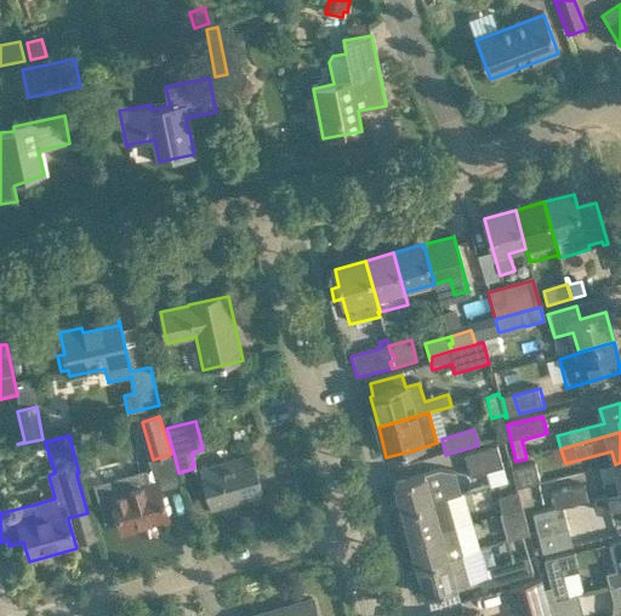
[(90,445),(73,450),(73,451),(79,473),(96,468),(90,445)]
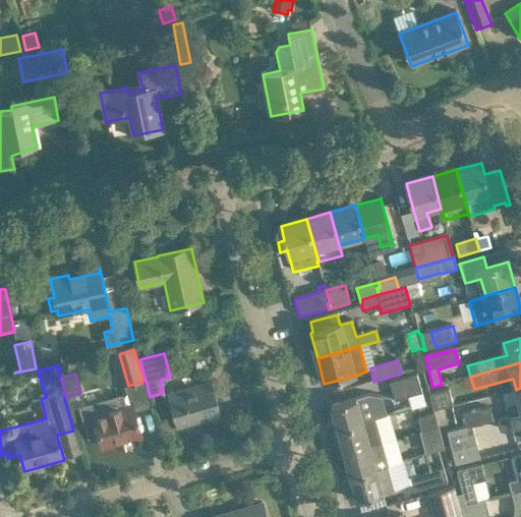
[(390,384),(395,401),(408,398),(411,409),(425,405),(416,377),(390,384)]
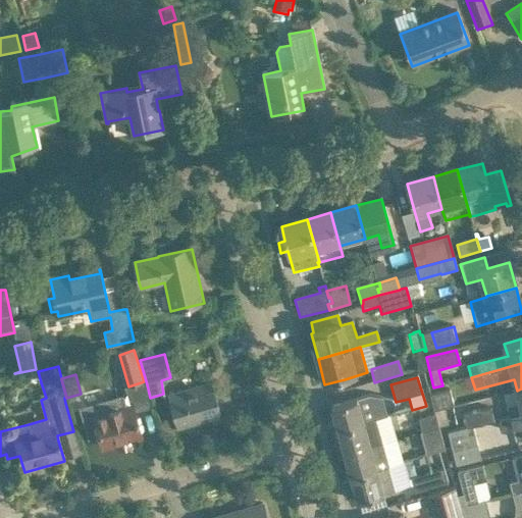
[(212,384),(193,391),(169,397),(177,428),(221,416),(212,384)]
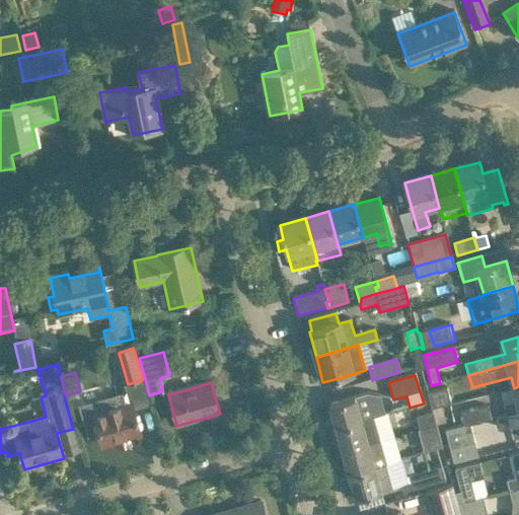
[(504,406),(507,416),(518,412),(518,386),(514,388),(517,401),(504,406)]
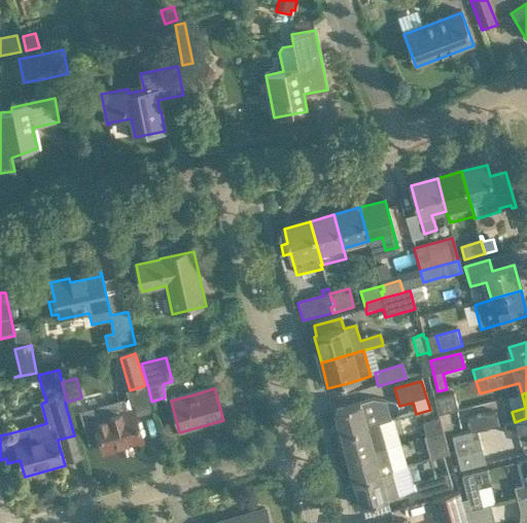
[(454,395),(434,401),(438,416),(450,413),(458,411),(454,395)]
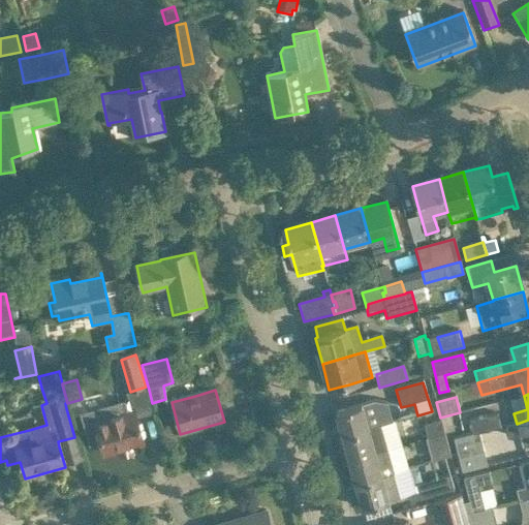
[(336,413),(342,436),(380,426),(374,402),(362,406),(336,413)]
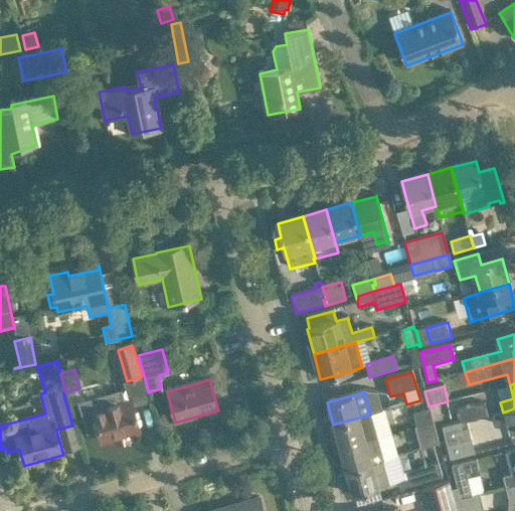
[(132,400),(121,403),(118,394),(81,405),(89,433),(98,430),(102,444),(141,433),(132,400)]
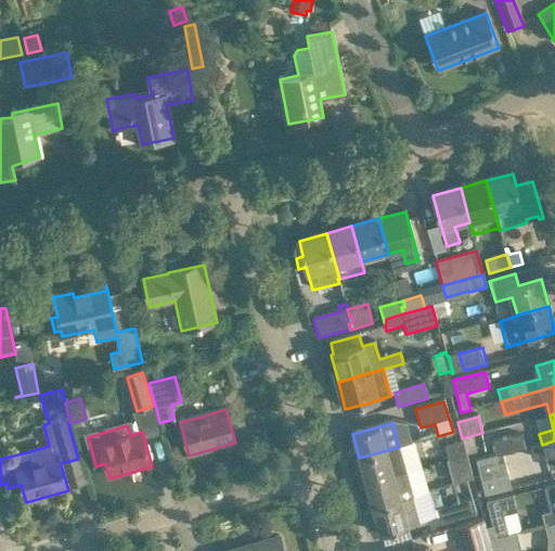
[(493,444),(497,457),(503,455),(526,449),(523,436),(493,444)]
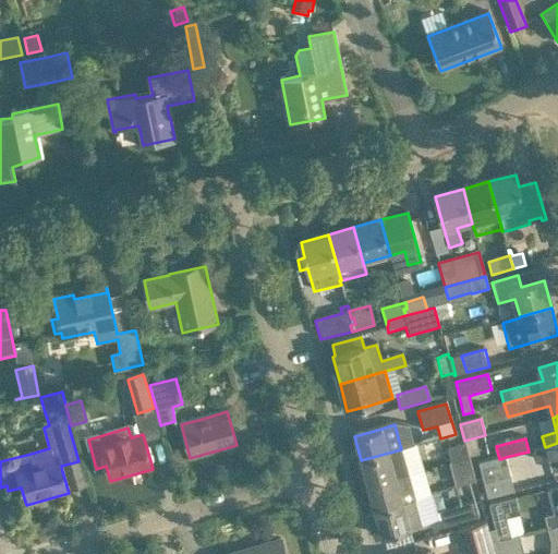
[(557,443),(545,447),(531,450),(534,464),(548,460),(553,472),(557,470),(557,443)]
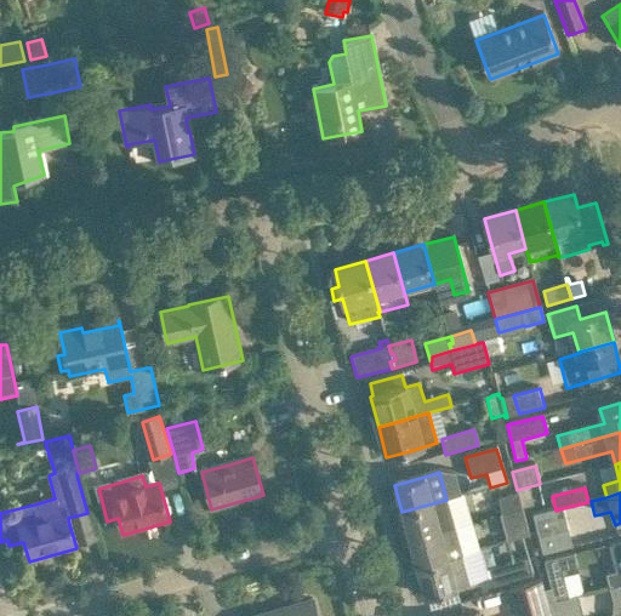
[(499,500),(502,514),(523,508),(518,494),(499,500)]
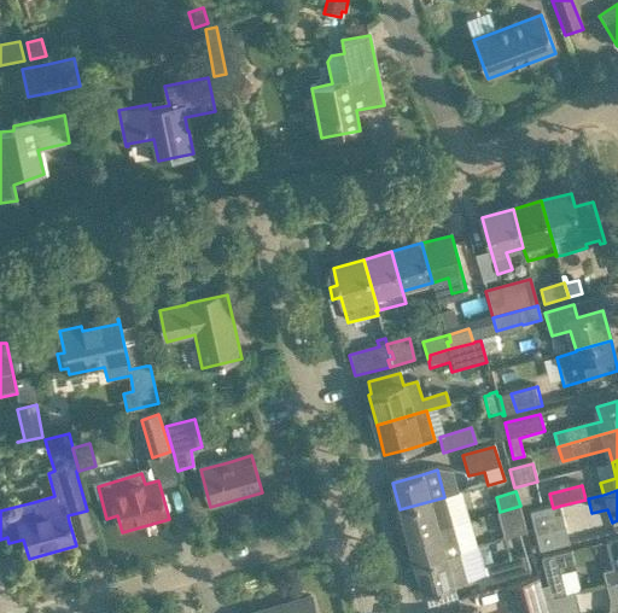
[(400,509),(408,537),(453,525),(444,497),(400,509)]
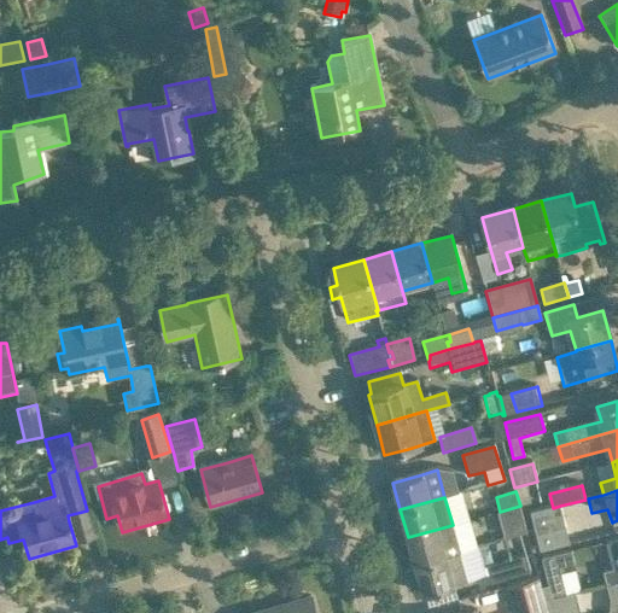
[(519,507),(520,507),(520,506),(500,512),(500,513),(497,513),(505,539),(528,532),(523,515),(519,517),(518,508),(519,508),(519,507)]
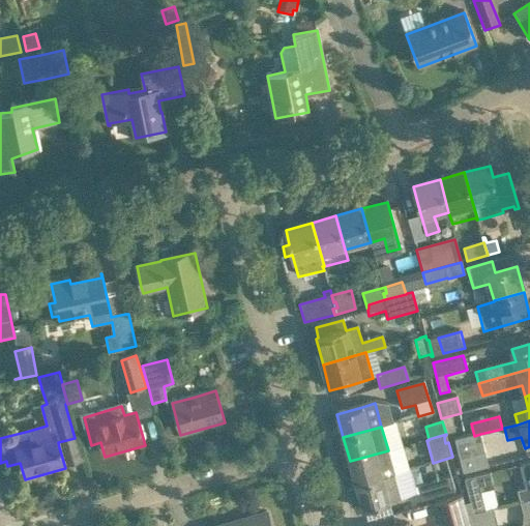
[(484,451),(480,435),(480,434),(474,436),(454,440),(464,474),(489,468),(484,451)]
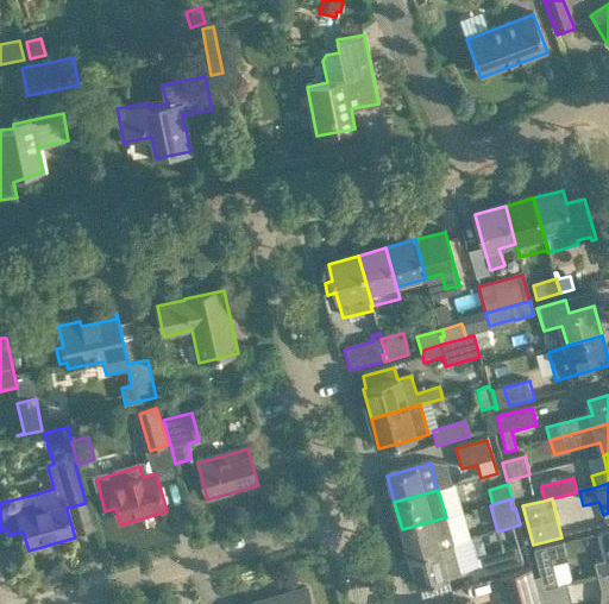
[(402,529),(409,558),(453,545),(446,517),(402,529)]
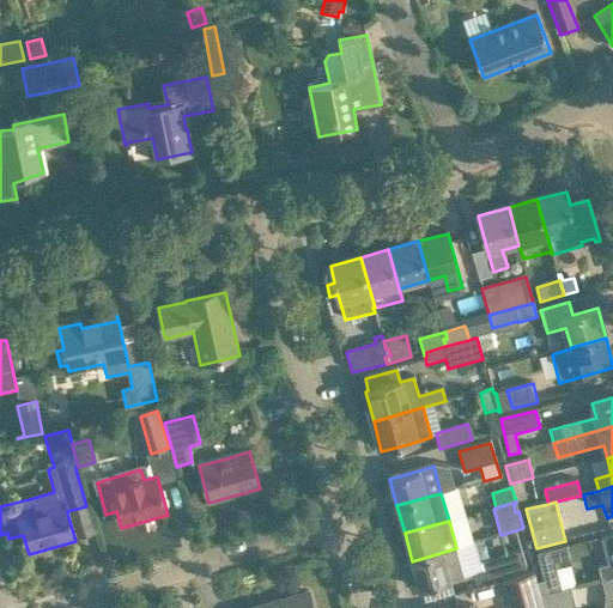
[(608,565),(598,569),(601,579),(612,576),(612,536),(601,540),(608,563),(608,565)]
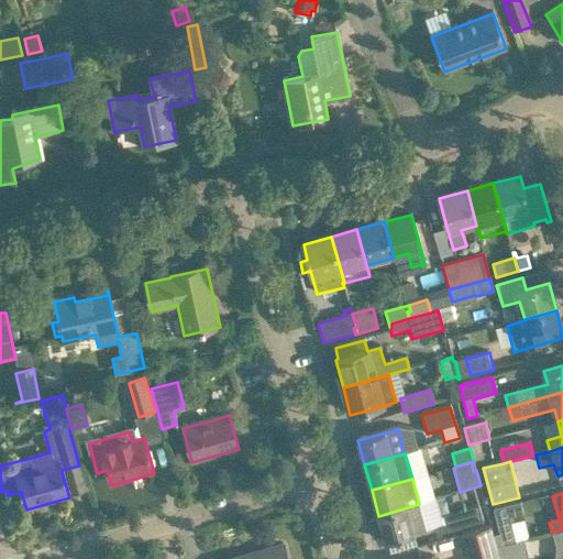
[(419,506),(419,504),(378,516),(386,544),(414,536),(426,532),(419,506)]
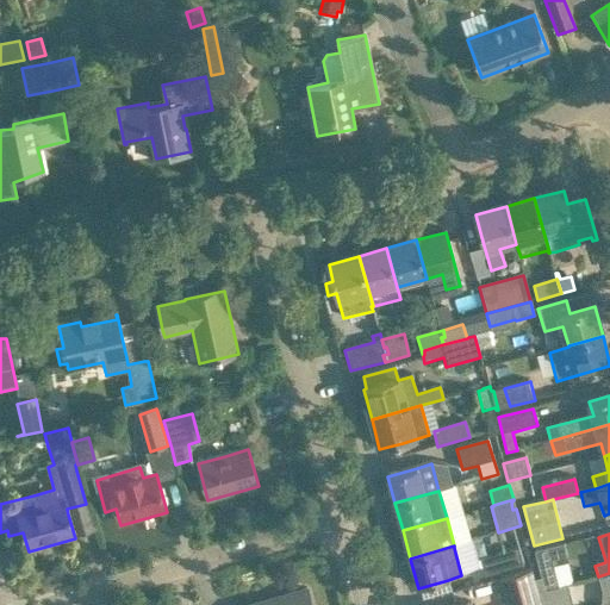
[(535,553),(545,592),(559,588),(553,567),(568,563),(564,546),(535,553)]
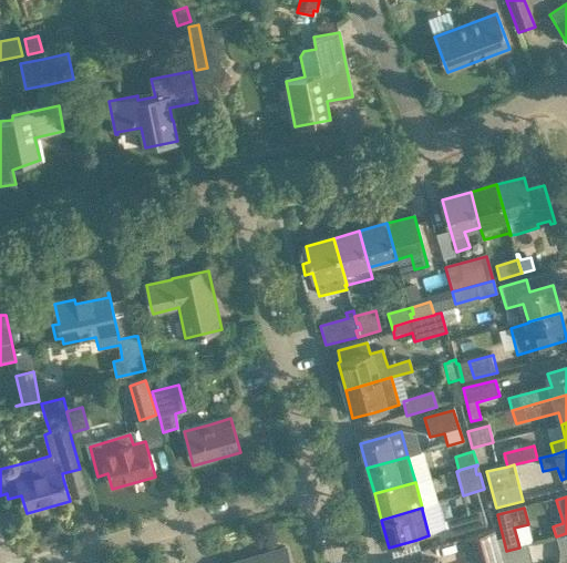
[(483,511),(446,522),(451,538),(487,526),(483,511)]
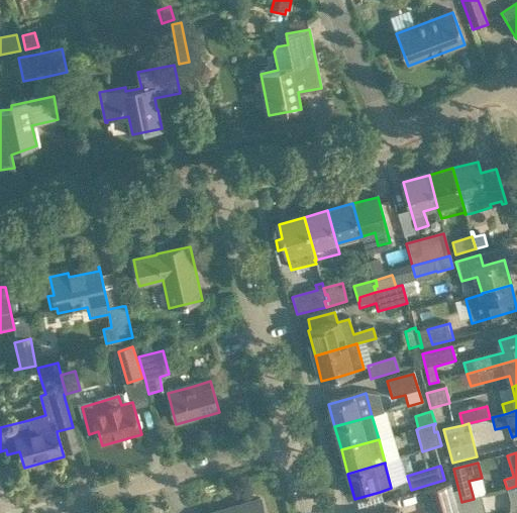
[(450,485),(424,492),(429,512),(457,512),(456,510),(456,507),(452,492),(450,485)]
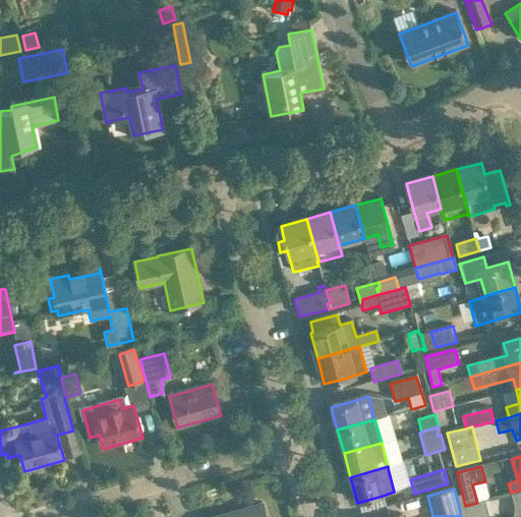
[(520,490),(511,493),(515,506),(520,504),(520,490)]
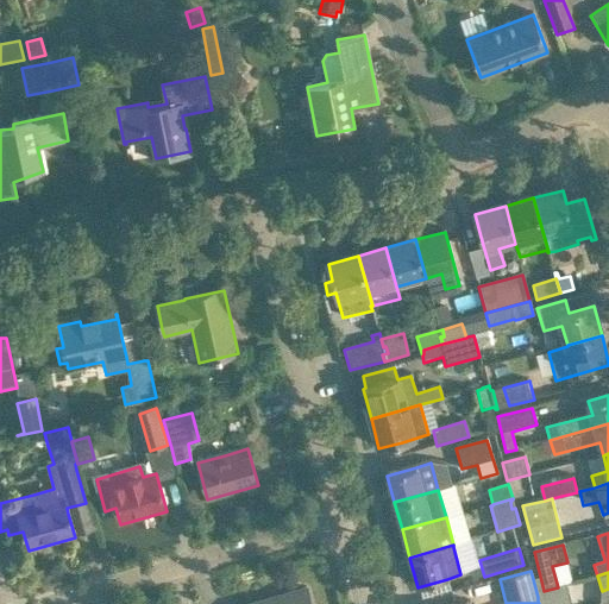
[(569,603),(565,589),(538,597),(539,603),(569,603)]
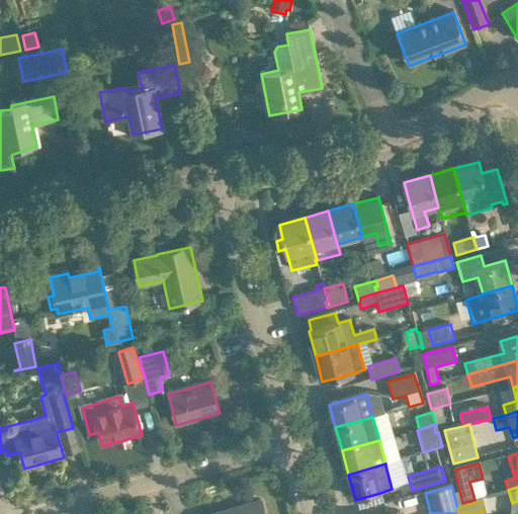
[(264,513),(261,502),(244,507),(245,510),(232,513),(264,513)]
